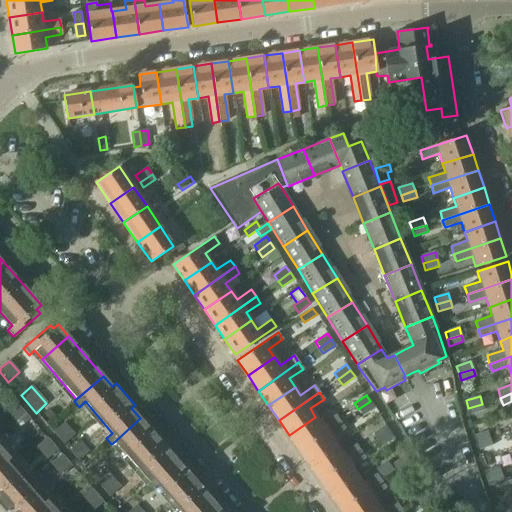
[(30,418),(14,401),(4,410),(19,428),(30,418)]
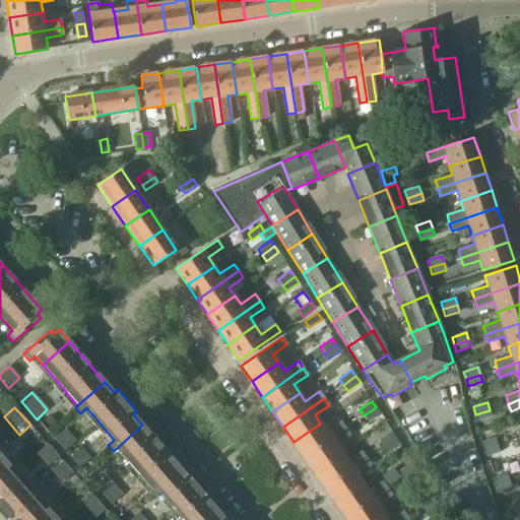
[(376,407),(364,415),(368,421),(380,413),(376,407)]
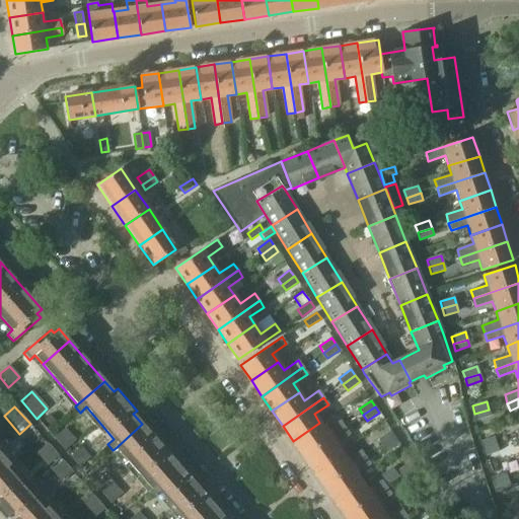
[(489,410),(474,414),(476,420),(491,416),(489,410)]
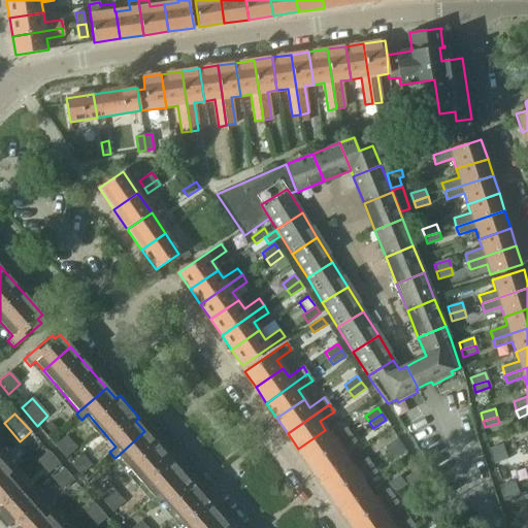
[(325,430),(298,449),(308,464),(351,435),(345,428),(331,438),(325,430)]
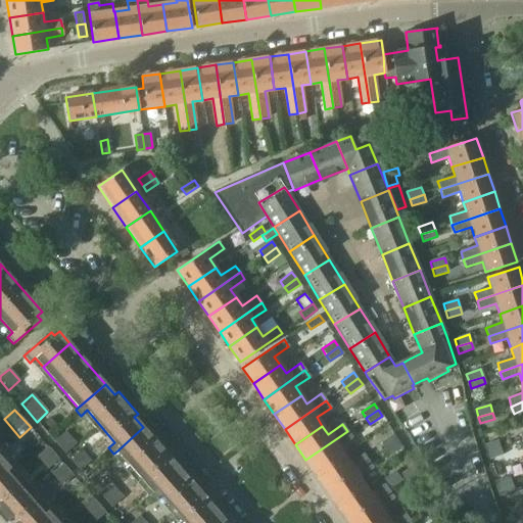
[(179,468),(143,427),(116,452),(152,491),(179,468)]
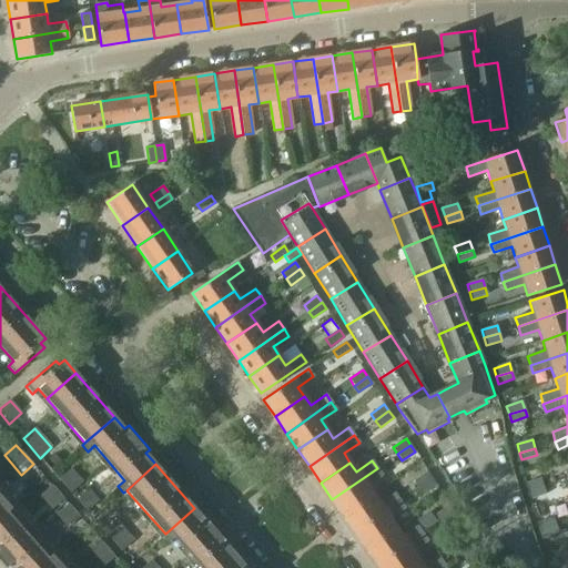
[(377,468),(332,499),(344,516),(373,495),(366,486),(382,475),(377,468)]
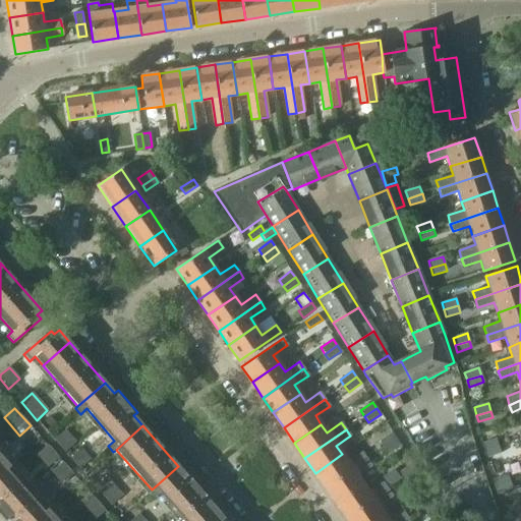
[(54,440),(64,452),(75,443),(64,430),(54,440)]
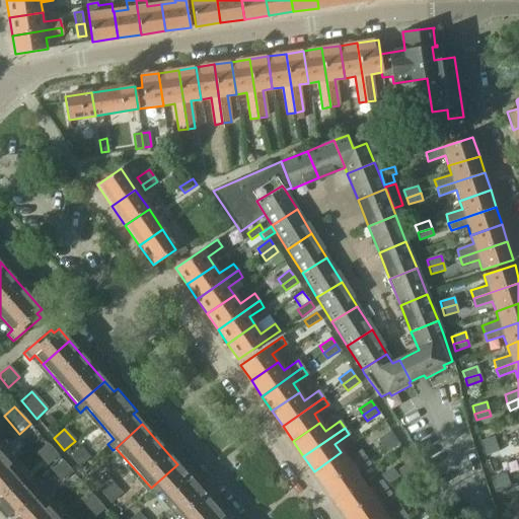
[(378,440),(382,446),(394,438),(390,431),(378,440)]
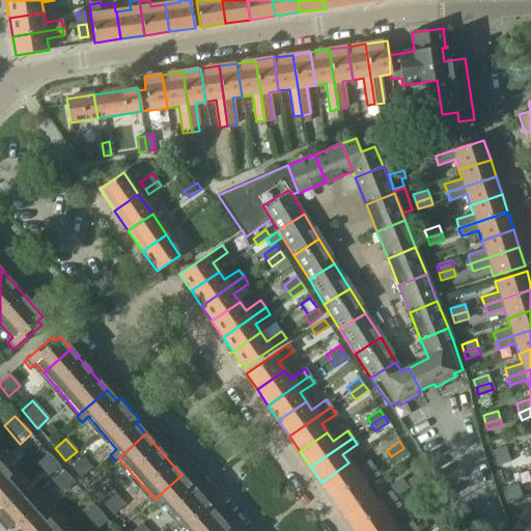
[(403,448),(391,456),(395,463),(408,453),(403,448)]
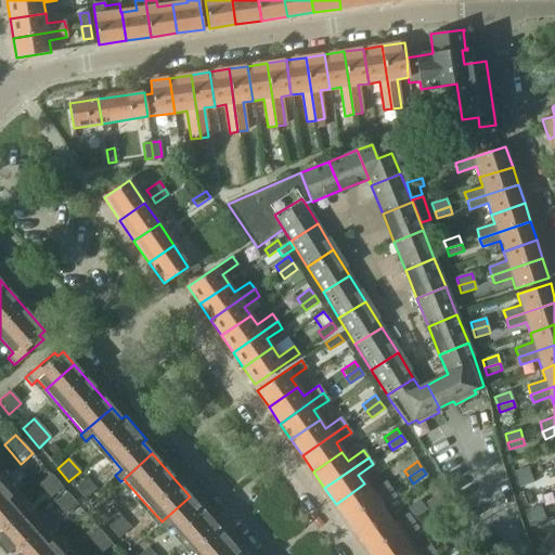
[(513,474),(515,481),(530,476),(528,468),(513,474)]
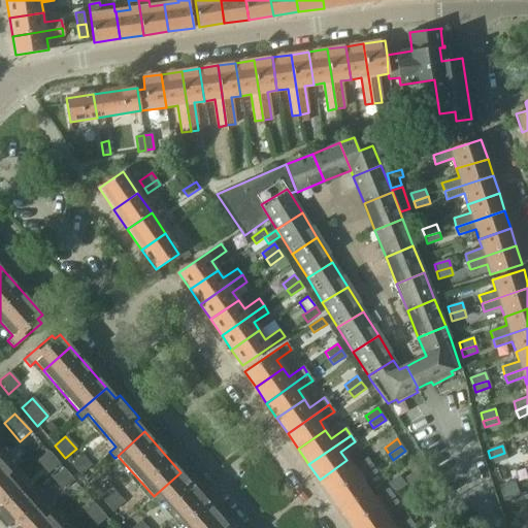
[(59,463),(48,452),(37,461),(47,473),(59,463)]
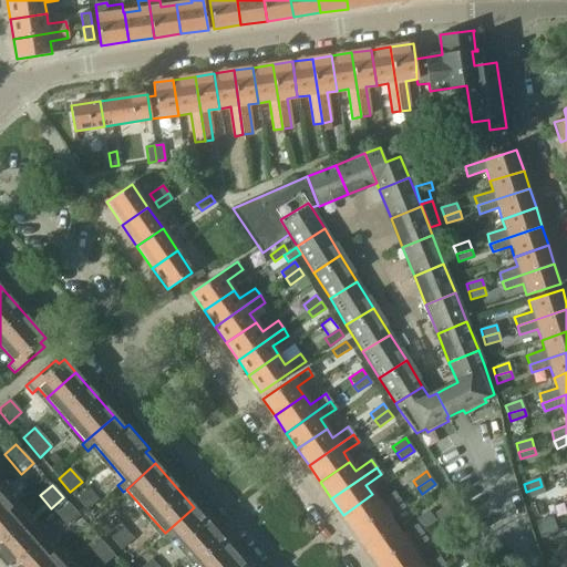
[(542,486),(526,492),(528,500),(544,494),(542,486)]
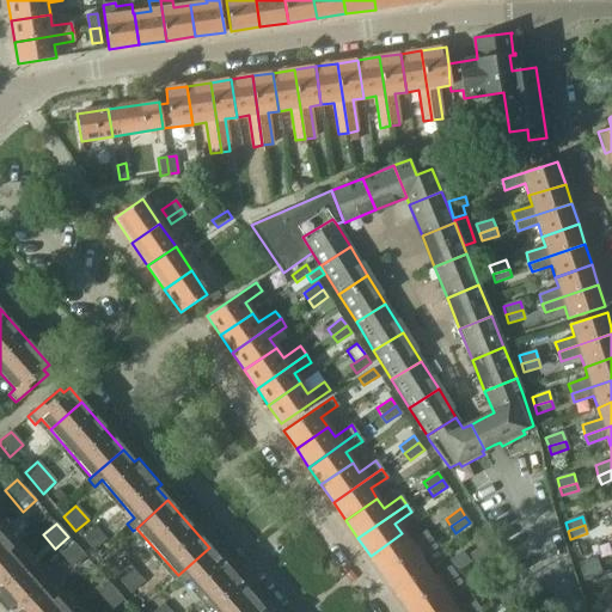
[(93,526),(81,537),(93,551),(105,539),(93,526)]
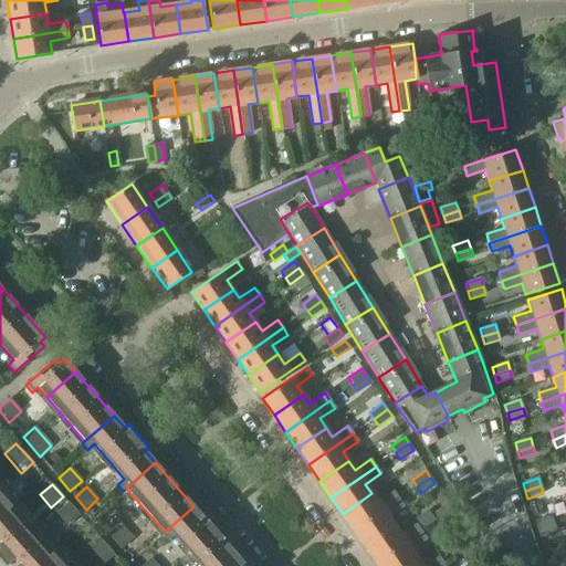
[(371,493),(343,514),(354,531),(398,499),(394,491),(378,502),(371,493)]
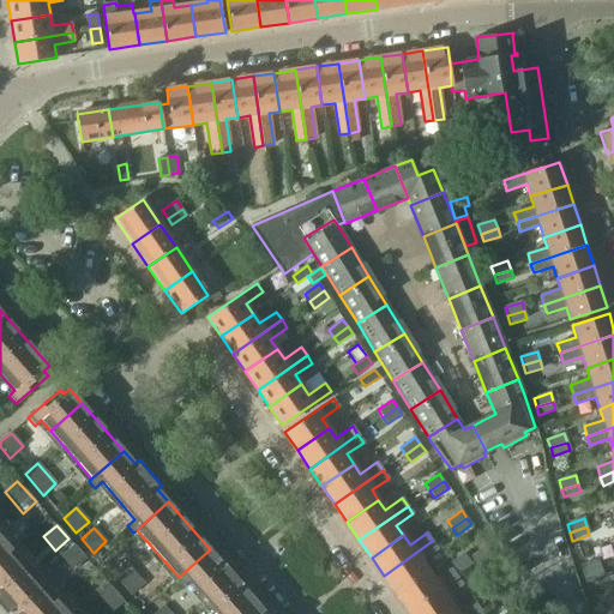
[(12,548),(0,534),(0,607),(6,613),(41,613),(58,600),(61,596),(55,590),(47,596),(14,559),(22,552),(16,546),(12,548)]
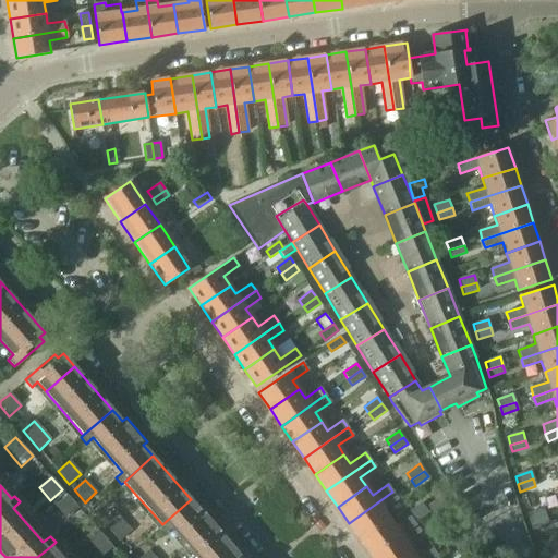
[(392,492),(349,523),(360,538),(388,519),(383,510),(398,499),(392,492)]
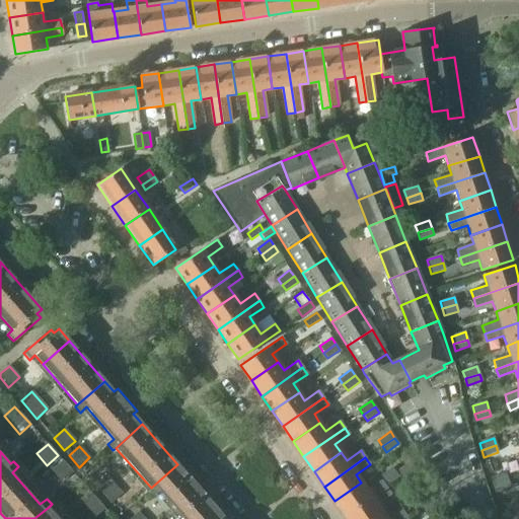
[(73,472),(62,460),(52,470),(62,482),(73,472)]
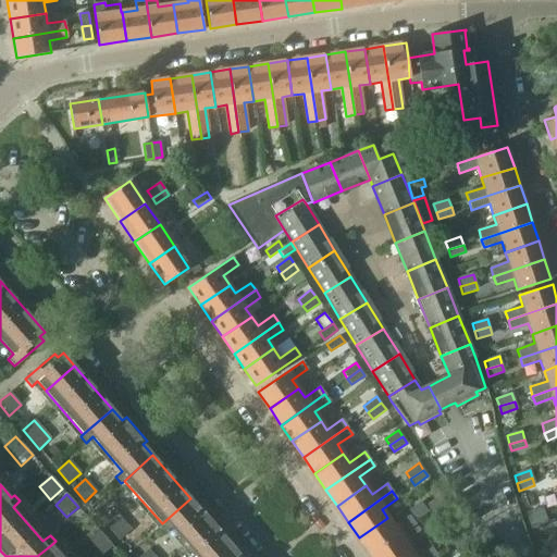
[(426,505),(432,511),(445,503),(440,496),(426,505)]
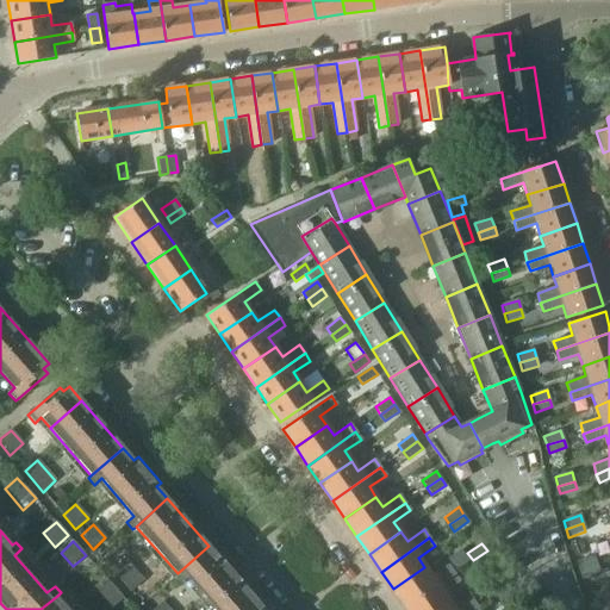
[(219,559),(209,546),(178,573),(174,577),(180,583),(187,577),(216,609),(237,609),(254,597),(243,584),(247,580),(224,554),(219,559)]
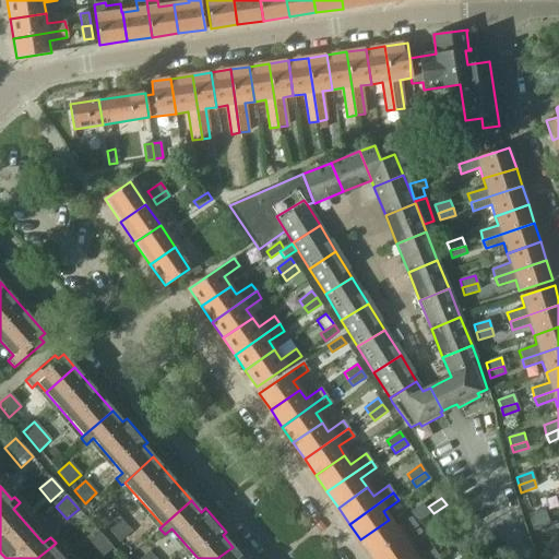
[(447,504),(433,513),(438,520),(451,511),(447,504)]
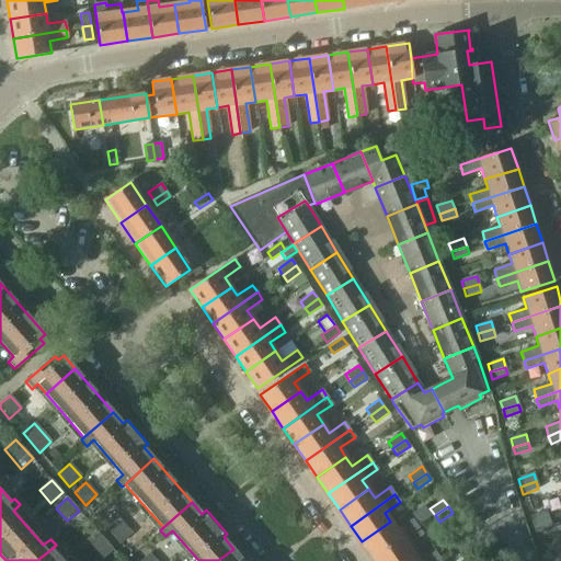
[(530,515),(533,524),(548,518),(546,511),(530,515)]
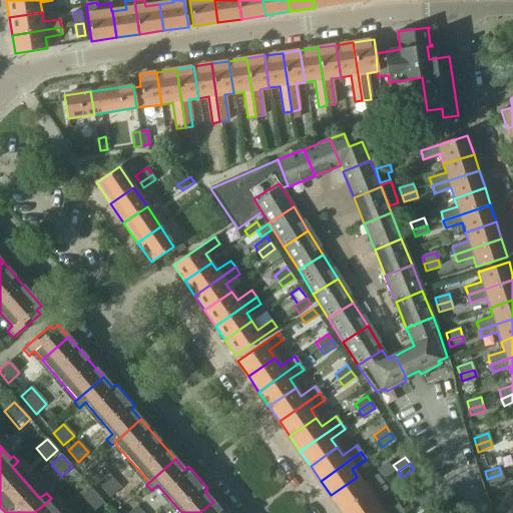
[(94,480),(109,497),(120,488),(105,471),(94,480)]
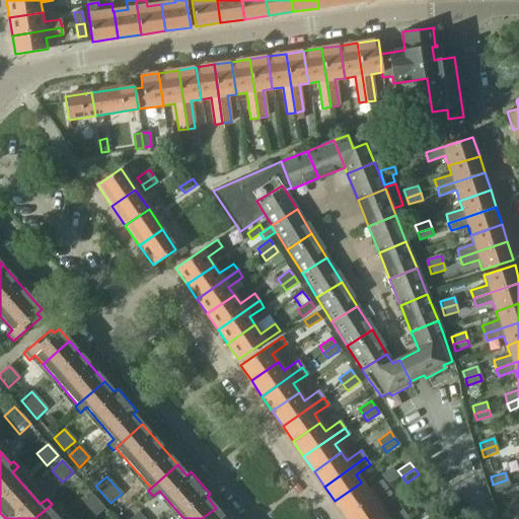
[(507,479),(493,485),(495,491),(509,487),(507,479)]
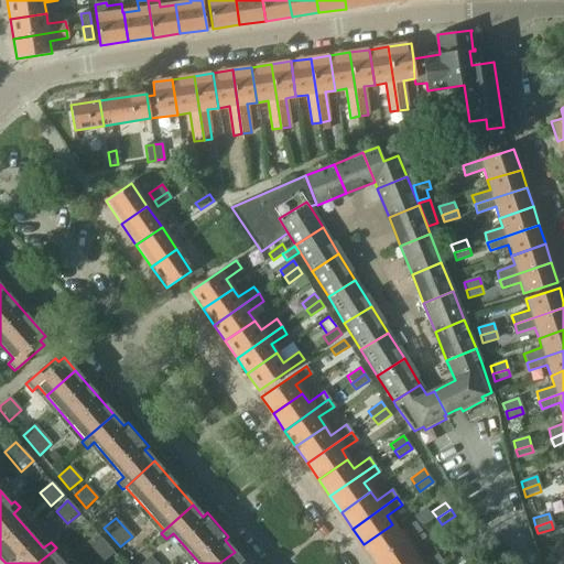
[(392,524),(364,544),(376,561),(420,530),(414,522),(399,533),(392,524)]
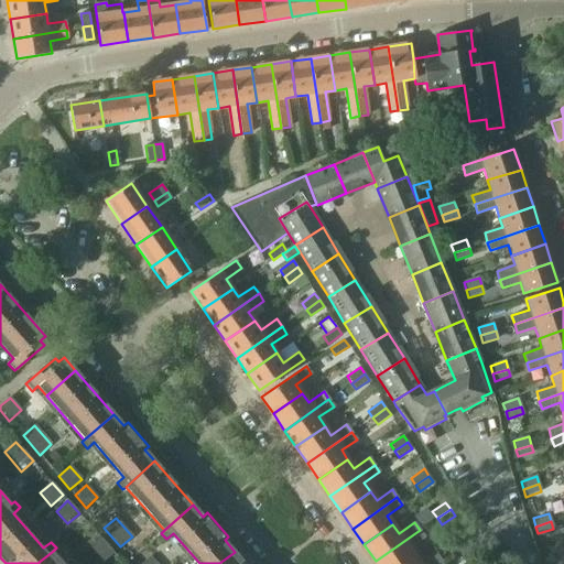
[(420,530),(376,561),(377,563),(404,563),(415,556),(409,548),(424,537),(420,530)]
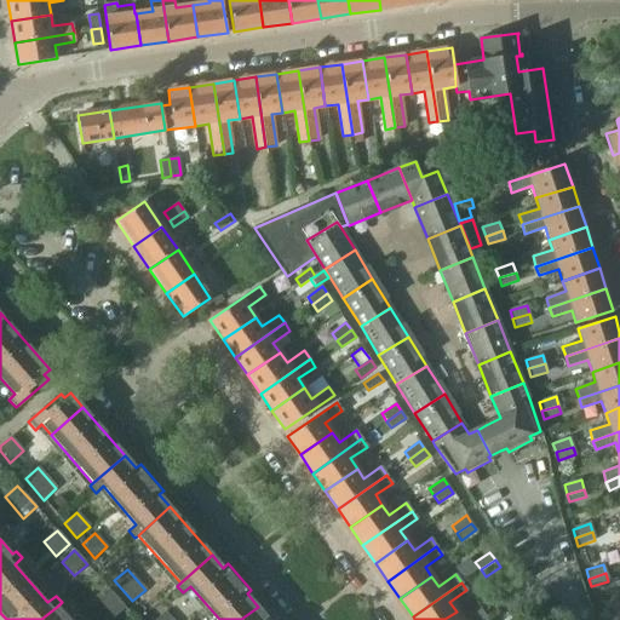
[(125,608),(107,587),(93,598),(112,619),(125,608)]
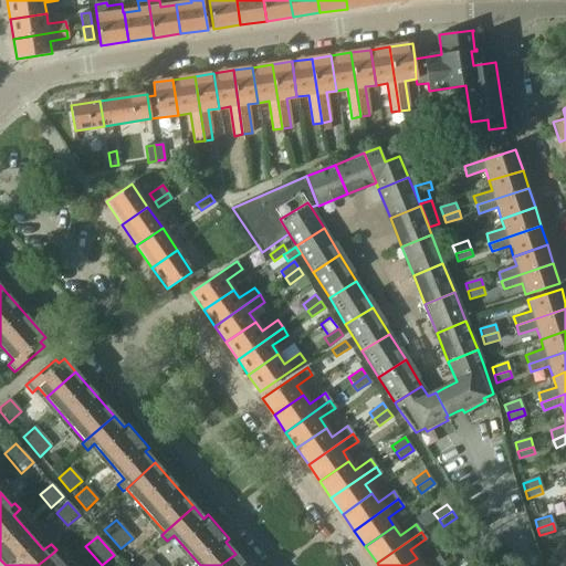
[(456,547),(460,553),(473,544),(469,538),(456,547)]
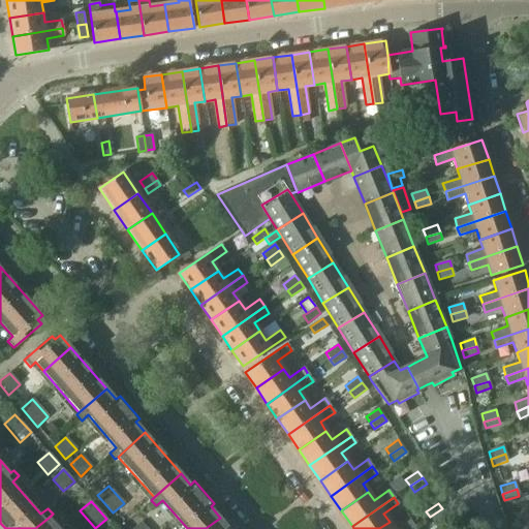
[(442,508),(430,517),(434,524),(446,516),(442,508)]
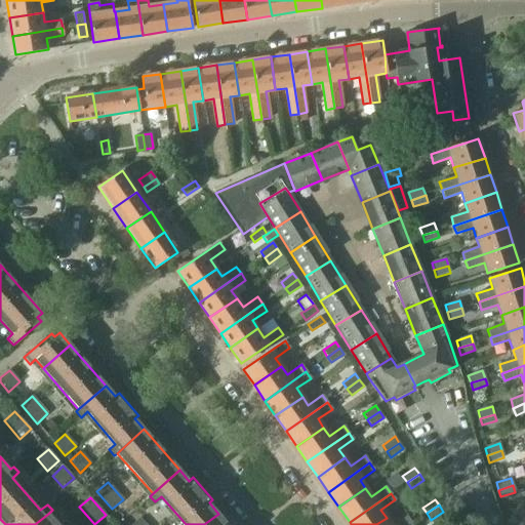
[(59,524),(49,513),(35,524),(59,524)]
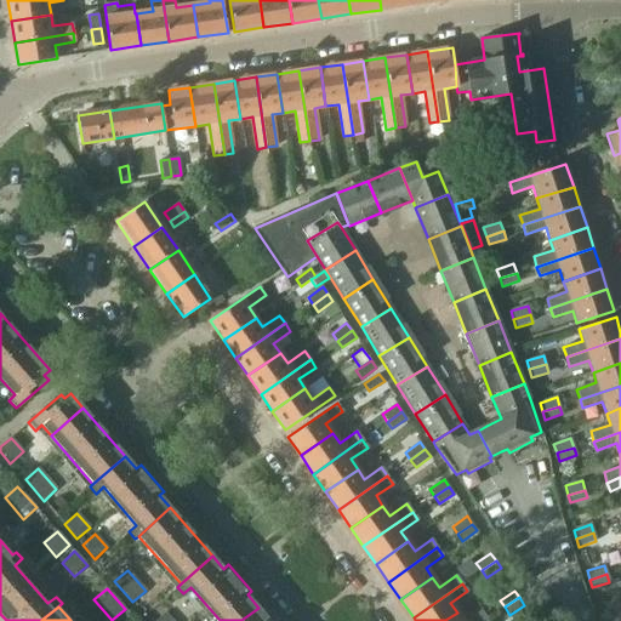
[(269,620),(258,608),(241,620),(269,620)]
